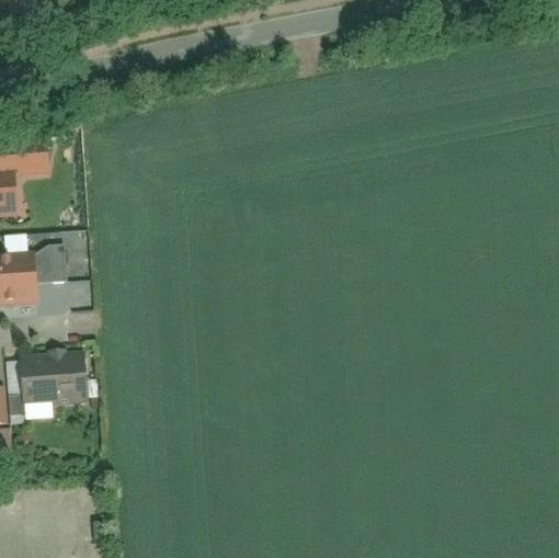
[(18,171),(0,172),(0,215),(20,214),(18,171)]
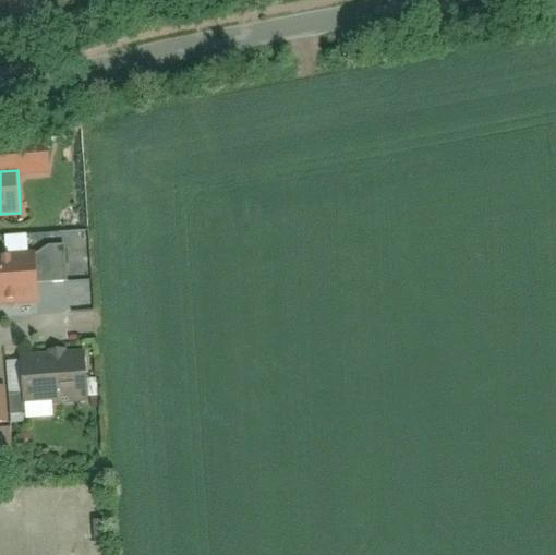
[(68,275),(65,241),(46,242),(35,250),(37,277),(68,275)]
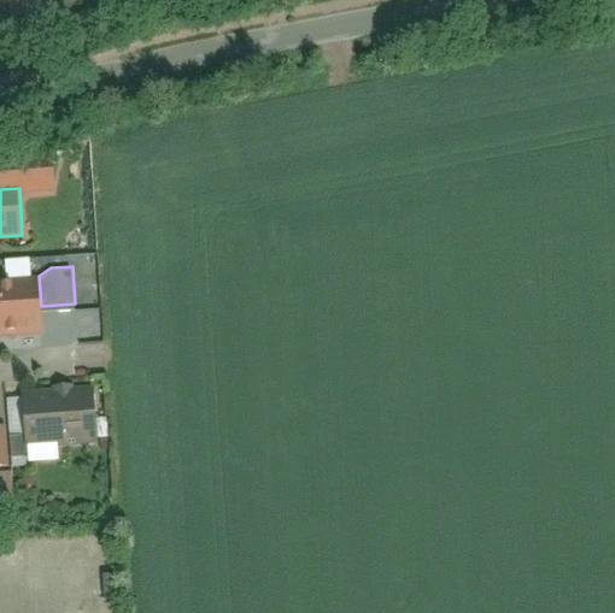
[(39,276),(0,278),(0,332),(42,330),(41,306),(39,276)]
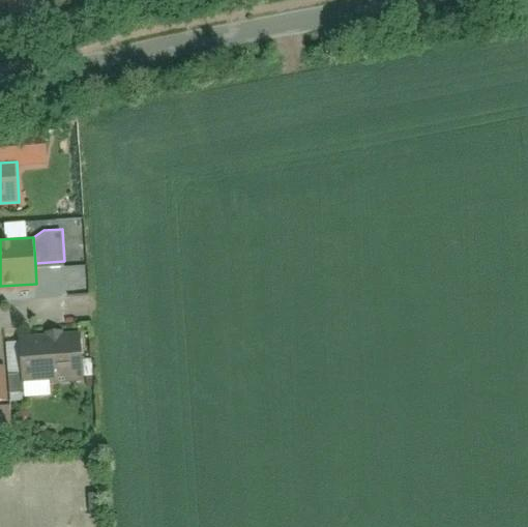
[(80,329),(23,333),(26,379),(83,376),(80,329)]
